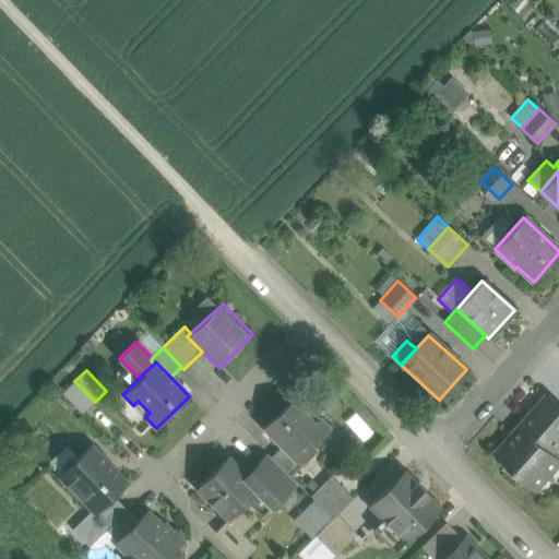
[(95,402),(74,381),(61,394),(81,414),(95,402)]
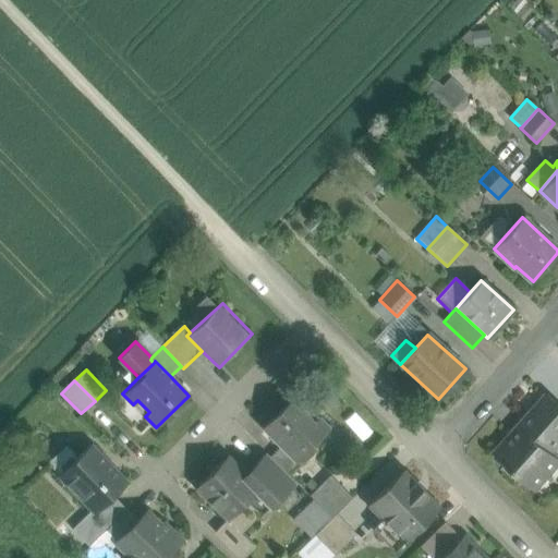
[(294,395),(262,426),(281,446),(295,461),(296,460),(328,428),(294,395)]
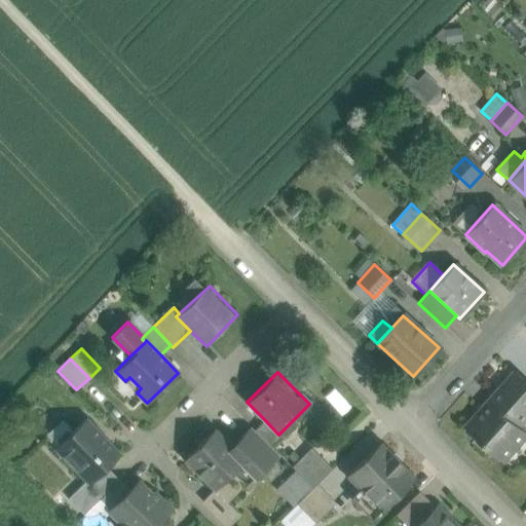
[(525,380),(517,372),(491,400),(520,425),(525,419),(525,380)]
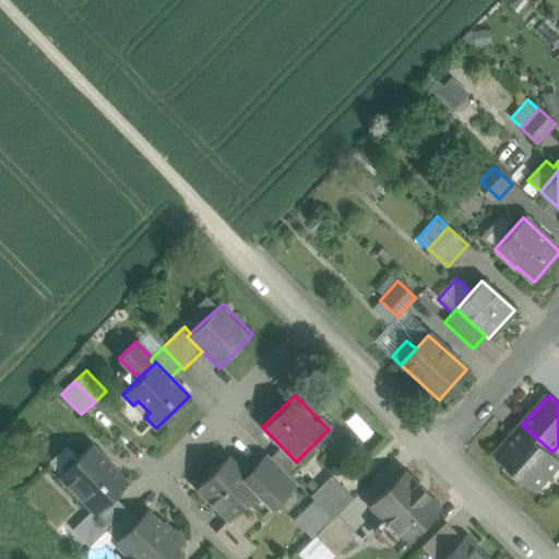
[(558,458),(552,452),(522,425),(496,454),(536,490),(558,464),(558,458)]
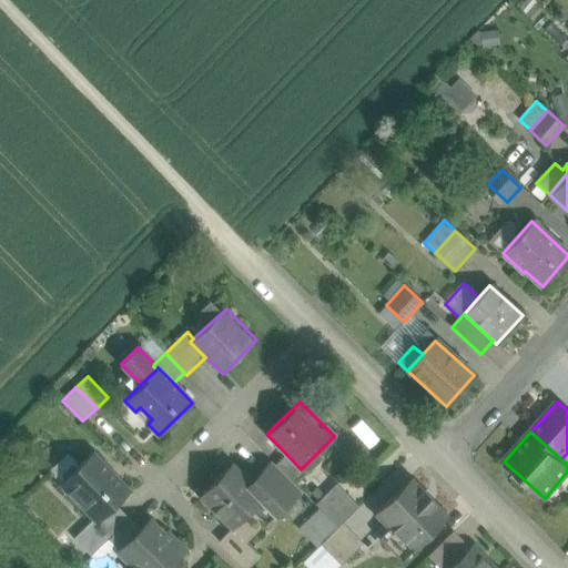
[(129,490),(91,453),(60,483),(93,518),(97,521),(114,504),(129,490)]
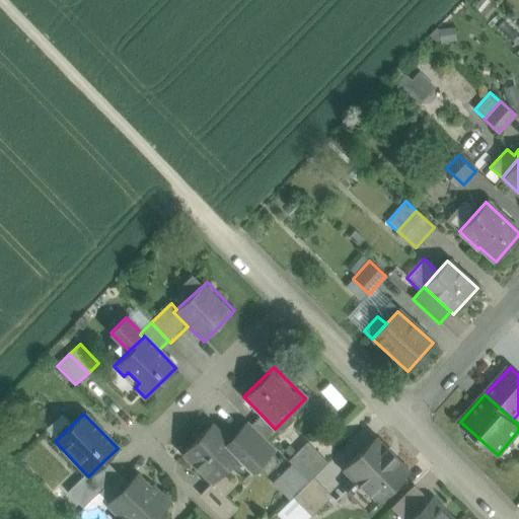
[(275,429),(262,415),(251,424),(269,441),(279,431),(276,428),(275,429)]
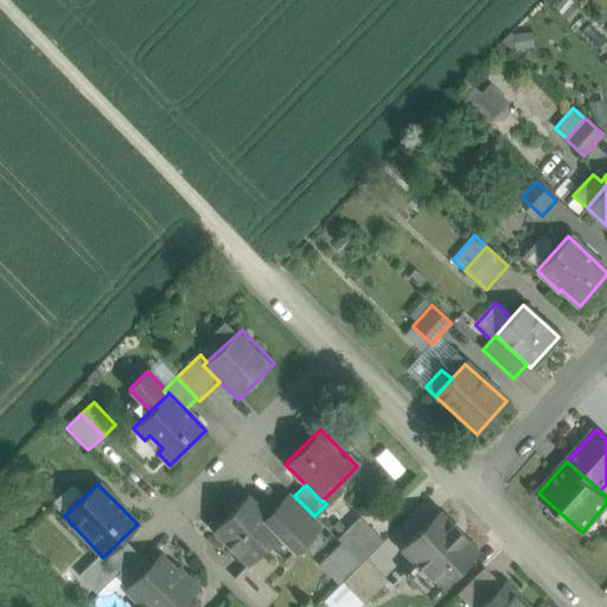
[(294,496),(291,492),(267,516),(281,531),(279,534),(294,550),(321,524),(314,516),(294,496)]
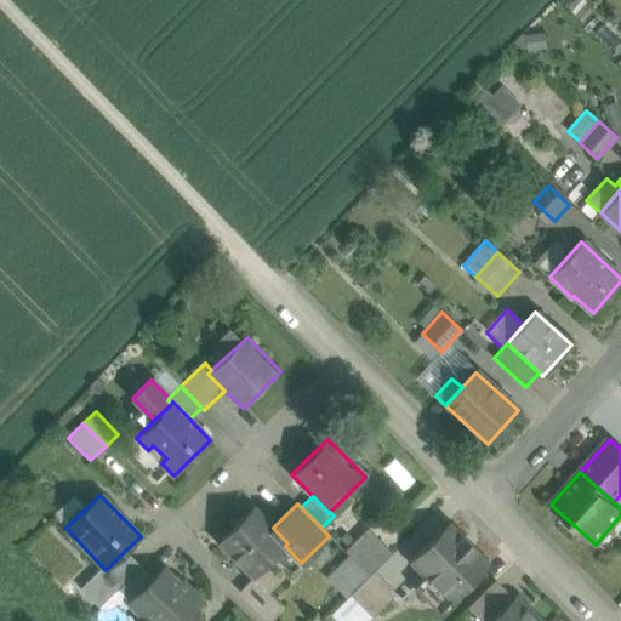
[(273,528),(252,507),(217,542),(252,577),(254,577),(269,563),(285,546),(288,543),(273,528)]
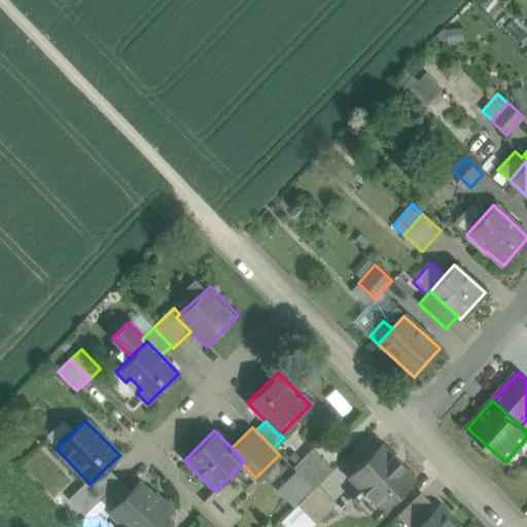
[(379,445),(348,476),(364,492),(383,511),(383,512),(414,481),(379,445)]
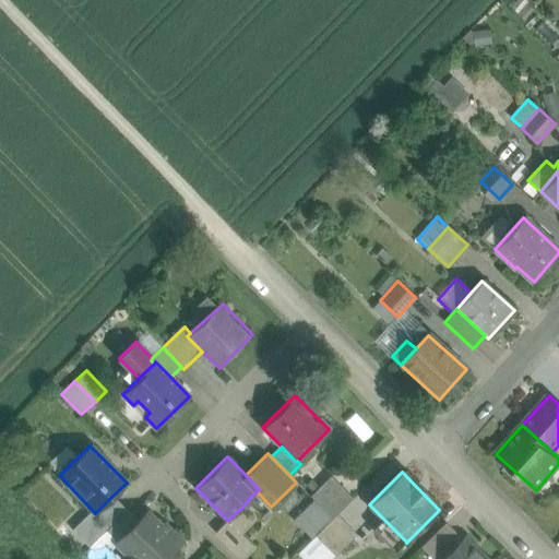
[(353,499),(331,476),(309,497),(332,519),(336,514),(353,499)]
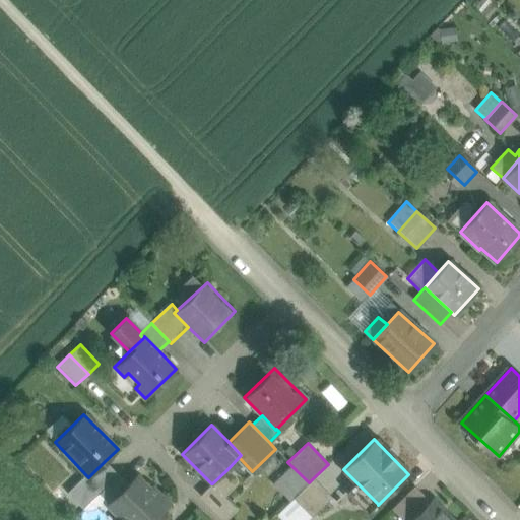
[(105,461),(88,477),(85,474),(67,493),(82,509),(98,495),(118,474),(105,461)]
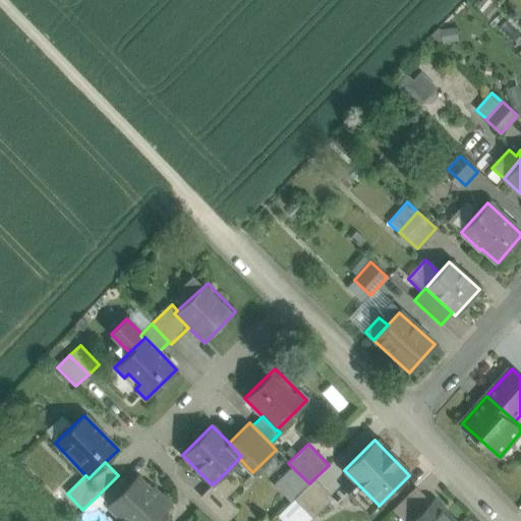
[(309,483),(288,463),(270,481),(290,503),(293,500),(309,483)]
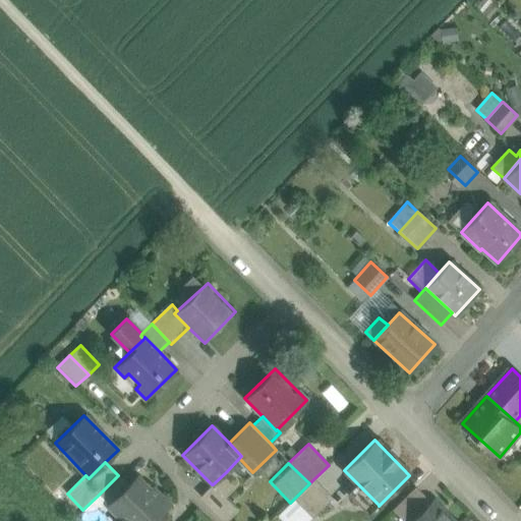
[(226,472),(213,484),(223,495),(236,482),(226,472)]
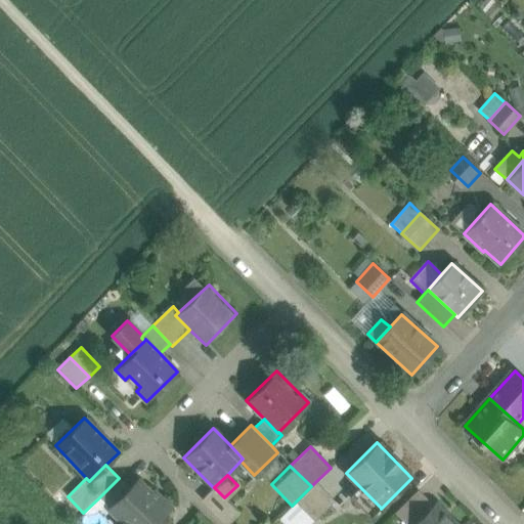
[(119,478),(98,498),(108,509),(129,488),(119,478)]
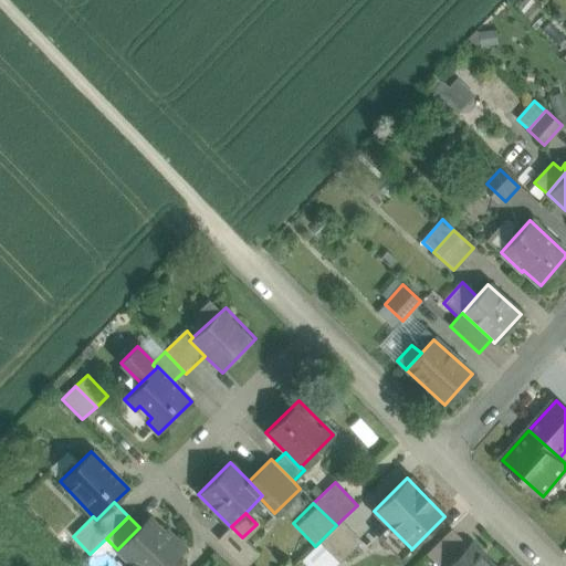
[(117,549),(133,565),(166,565),(181,552),(148,519),(139,527),(117,549)]
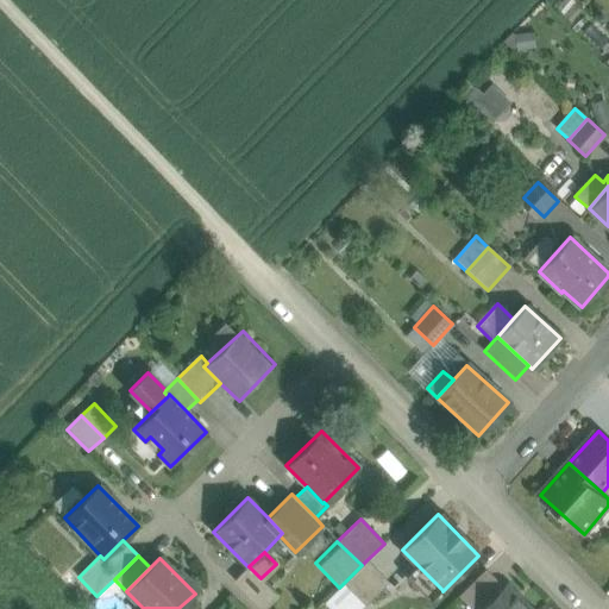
[(362,565),(343,584),(365,607),(389,583),(366,560),(362,565)]
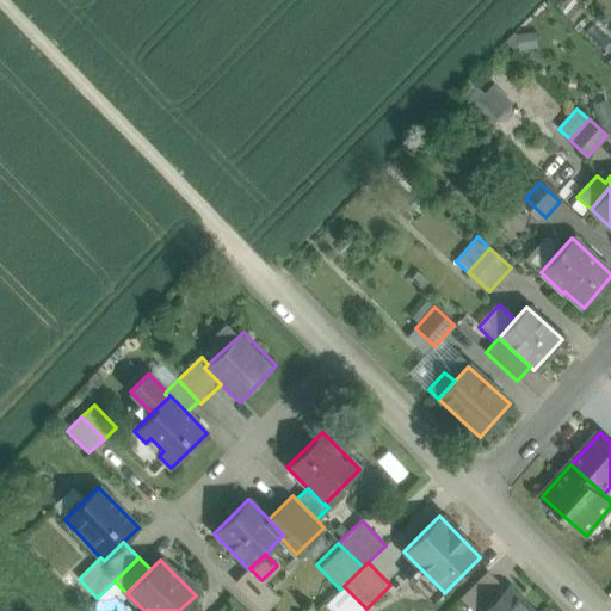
[(250,568),(248,568),(234,582),(263,610),(266,610),(279,598),(261,580),(250,568)]
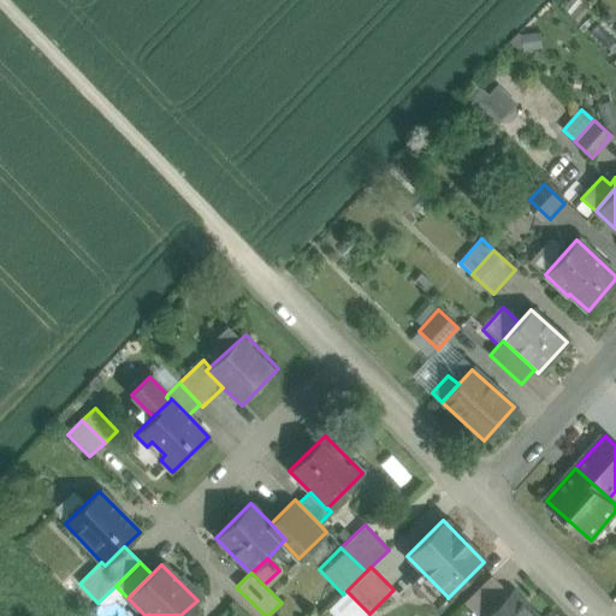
[(448,597),(426,575),(416,585),(438,606),(448,597)]
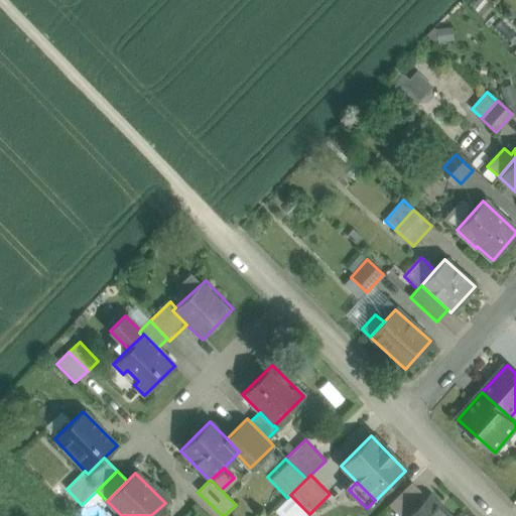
[(411,483),(389,505),(399,515),(408,515),(426,498),(411,483)]
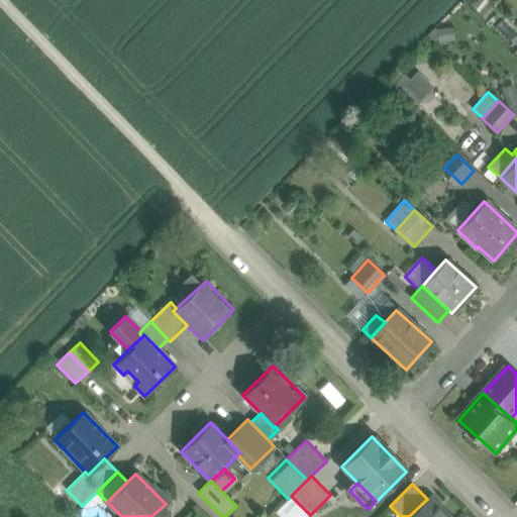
[(448,516),(429,498),(409,516),(448,516)]
